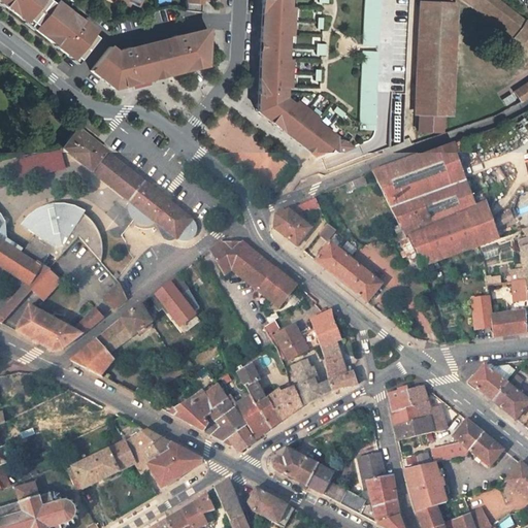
[(85,28),(80,24),(83,21),(76,17),(58,1),(56,4),(51,0),(1,0),(3,1),(7,4),(27,21),(28,20),(36,27),(36,28),(56,44),(59,40),(63,43),(60,47),(73,59),(74,58),(76,60),(78,62),(85,55),(98,38),(94,35),(96,32),(88,26),(86,28),(85,28)]
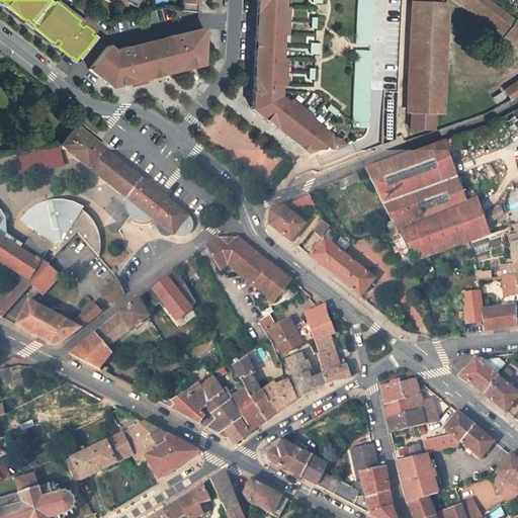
[(119,0),(113,0),(113,2),(126,8),(128,4),(119,0)]
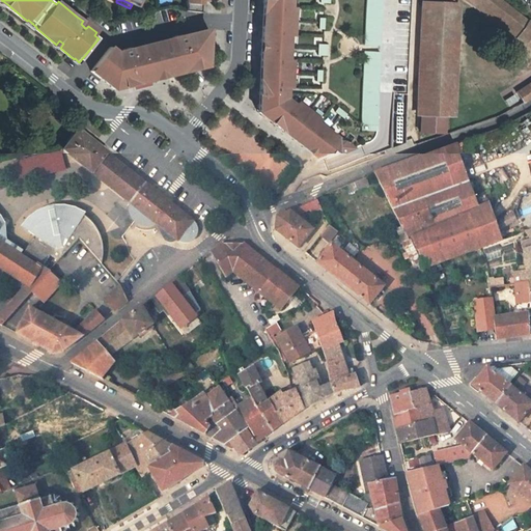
[(186,0),(186,11),(200,14),(201,1),(206,1),(205,0),(186,0)]
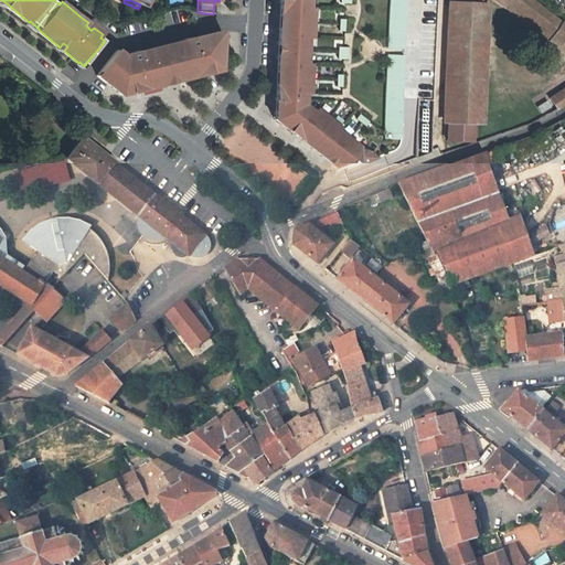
[(280,0),(275,120),(341,171),(345,170),(350,183),(429,152),(436,0),(280,0)]
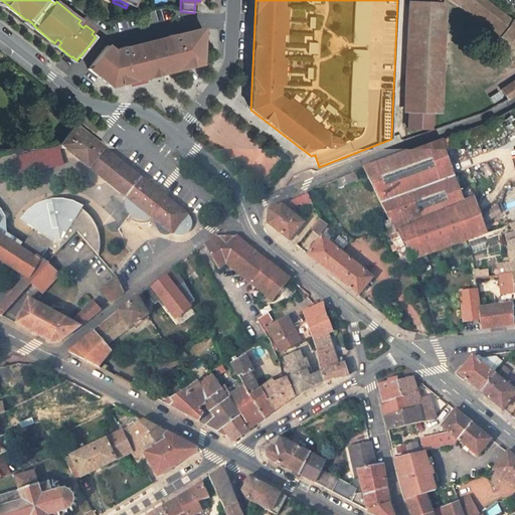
[(486,0),(437,0),(439,1),(440,0),(450,0),(498,35),(514,47),(514,21),(511,18),(486,0)]
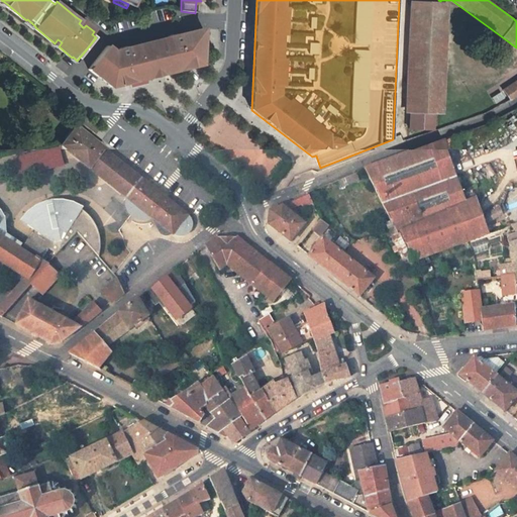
[(449,3),(411,1),(406,113),(411,114),(411,131),(432,132),(433,114),(443,115),(449,3)]
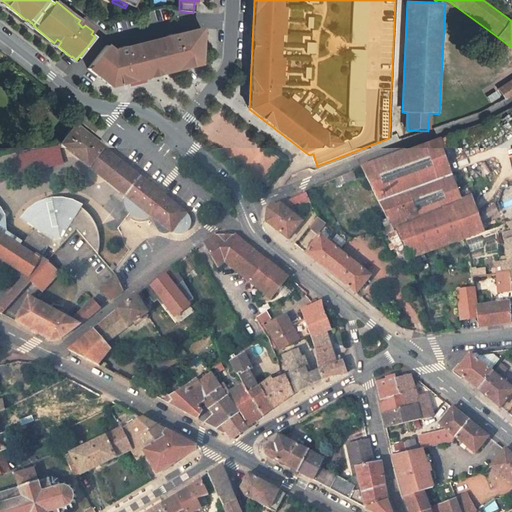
[(26,20),(25,21),(34,28),(35,27),(35,26),(27,19),(26,20)]
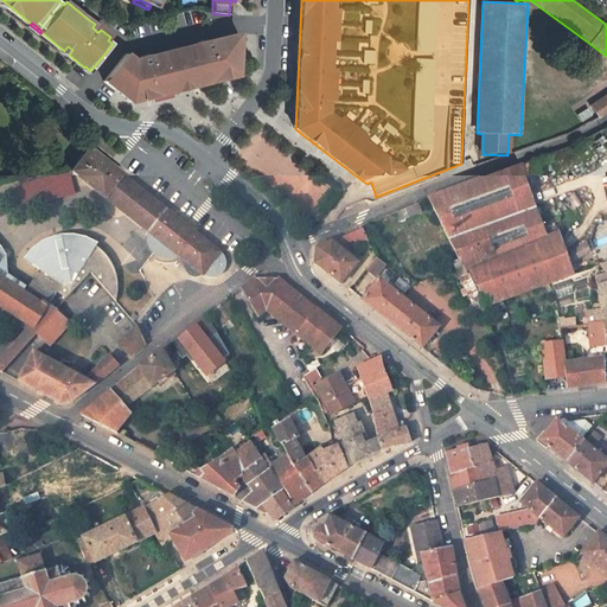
[(95,24),(93,27),(98,32),(101,30),(102,29),(96,23),(95,24)]
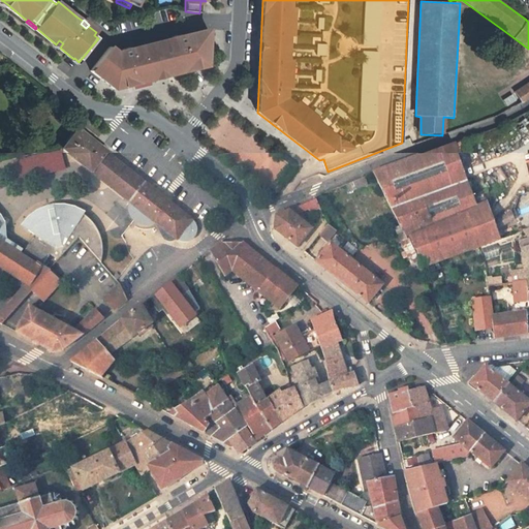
[(110,48),(91,71),(114,90),(207,66),(209,30),(181,36),(181,35),(173,37),(173,38),(130,49),(130,48),(123,50),(123,51),(117,53),(110,48)]
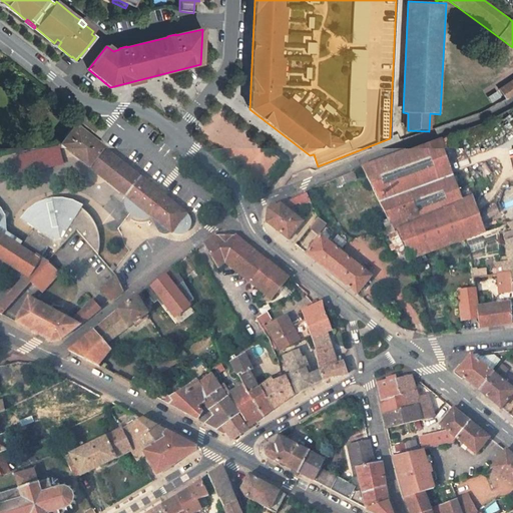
[(54,43),(53,44),(57,47),(58,46),(61,42),(57,39),(54,43)]
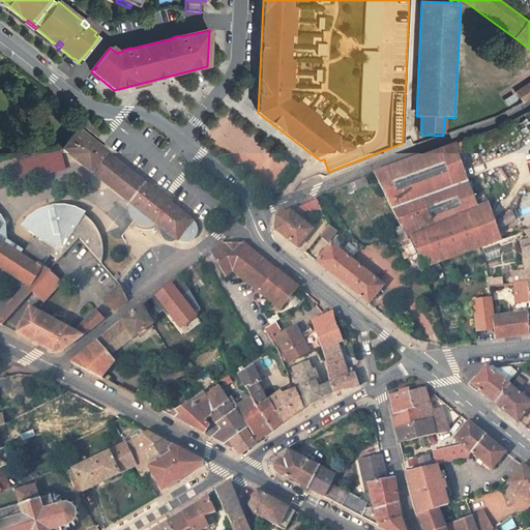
[(516,94),(523,104),(529,97),(529,90),(527,87),(527,86),(516,94)]
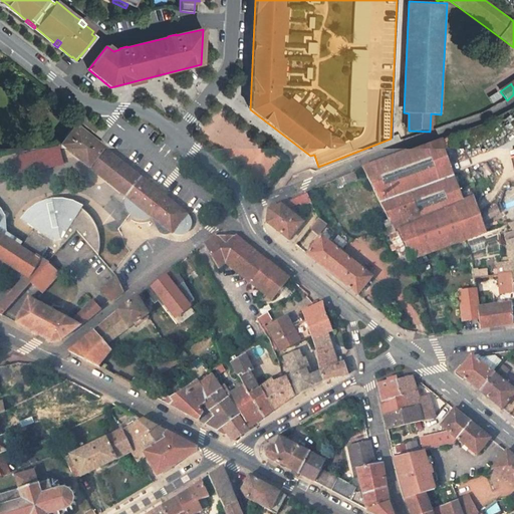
[(490,98),(493,103),(501,98),(497,93),(490,98)]
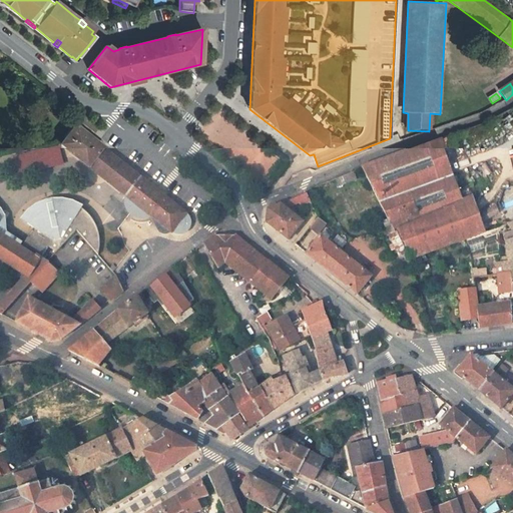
[(59,144),(74,156),(82,162),(123,195),(122,199),(122,203),(122,206),(124,211),(126,214),(128,216),(133,219),(139,220),(142,220),(145,219),(148,218),(151,216),(158,222),(157,226),(157,228),(157,229),(159,232),(161,234),(166,228),(170,231),(173,234),(176,235),(178,235),(182,235),(184,234),(187,232),(189,230),(191,226),(191,221),(190,217),(187,214),(82,131),(74,125),(59,144)]
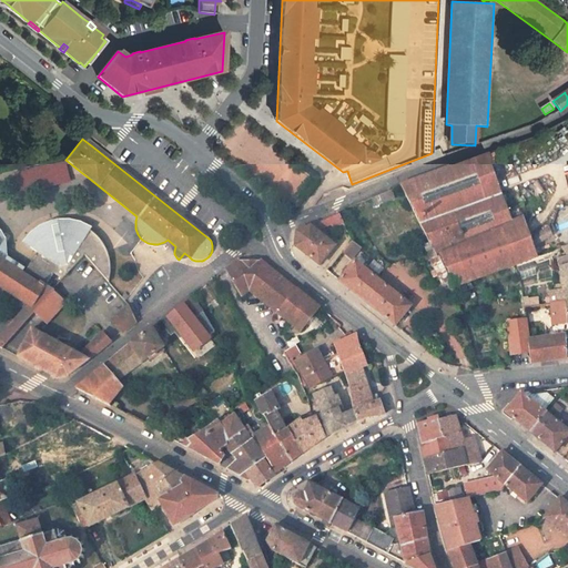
[(442,262),(448,276),(454,287),(536,259),(521,217),(510,222),(486,154),(402,185),(421,224),(454,212),(465,242),(438,254),(442,262)]
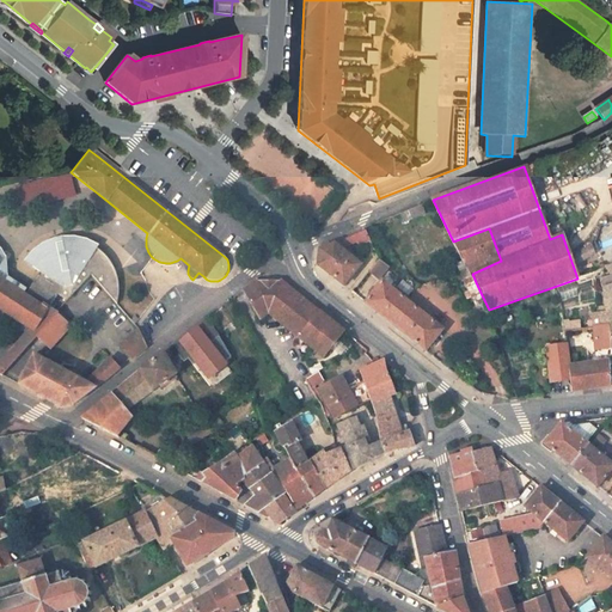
[(453,242),(470,275),(472,274),(501,261),(489,228),(453,242)]
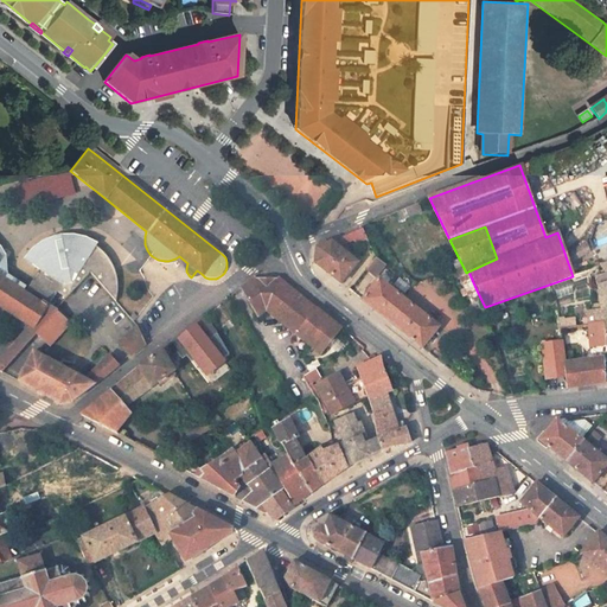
[(351,244),(368,241),(364,229),(349,232),(351,244)]
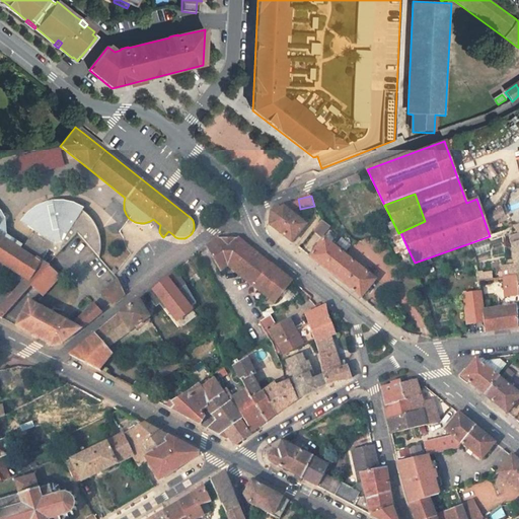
[(88,216),(83,213),(77,209),(75,208),(71,206),(62,205),(57,205),(46,206),(41,208),(35,212),(30,216),(23,224),(33,231),(20,251),(18,249),(20,245),(0,231),(0,263),(24,279),(11,293),(10,293),(7,297),(7,298),(0,306),(0,317),(1,318),(30,286),(44,297),(61,278),(49,266),(47,268),(41,264),(49,250),(57,256),(75,235),(77,233),(83,240),(99,258),(100,251),(100,242),(100,238),(98,231),(93,221),(88,216)]
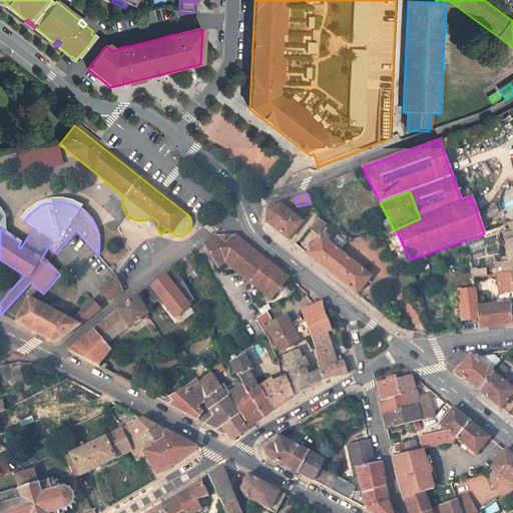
[(303,221),(280,204),(268,209),(266,222),(289,239),(303,221)]
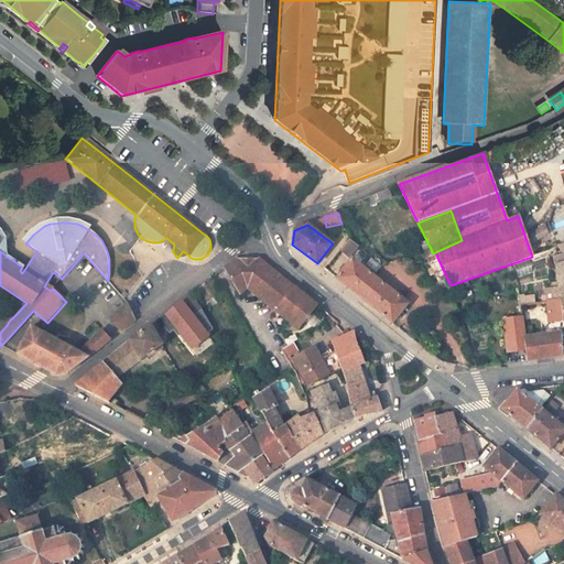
[(350,239),(340,250),(350,259),(359,247),(350,239)]
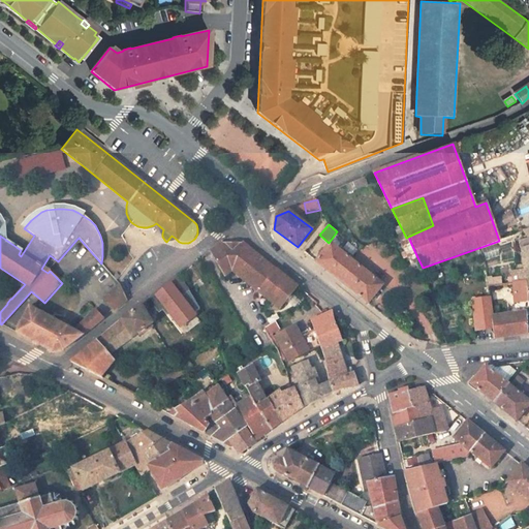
[(0,236),(21,250),(25,244),(0,227),(0,236)]
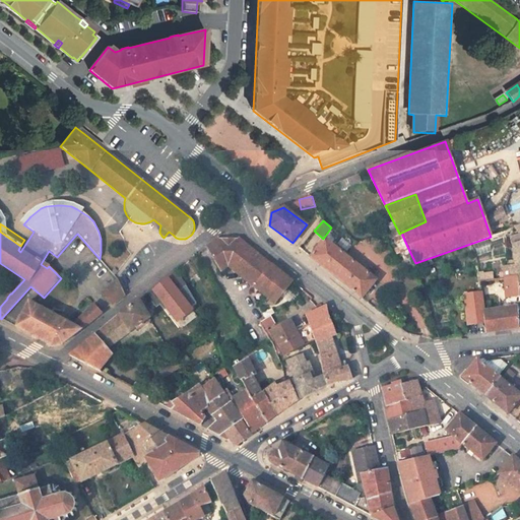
[(392,238),(396,244),(404,240),(401,233),(399,234),(392,238)]
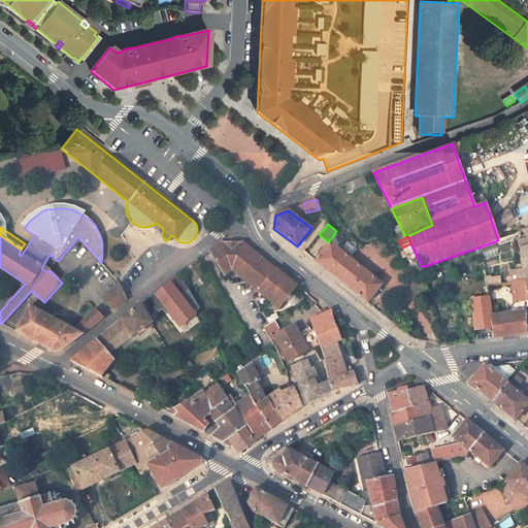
[(209,252),(224,276),(231,271),(258,292),(275,270),(240,242),(220,244),(209,252)]
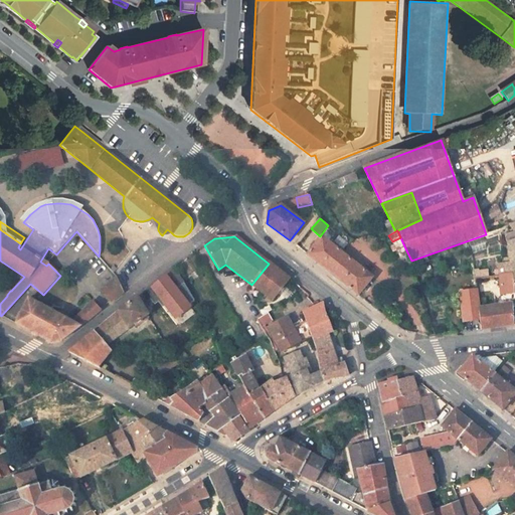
[(317,263),(331,244),(321,237),(307,254),(317,263)]
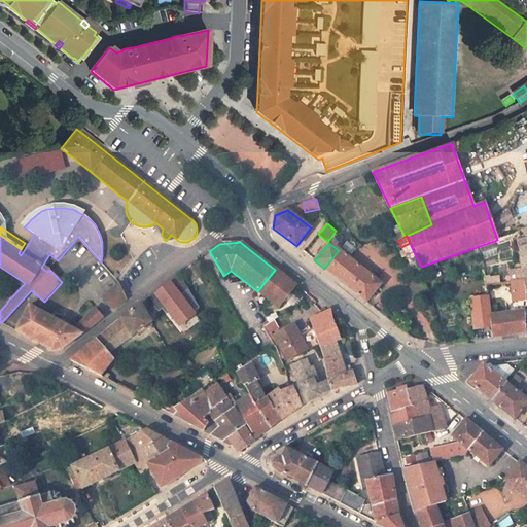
[(410,243),(401,247),(408,260),(416,256),(410,243)]
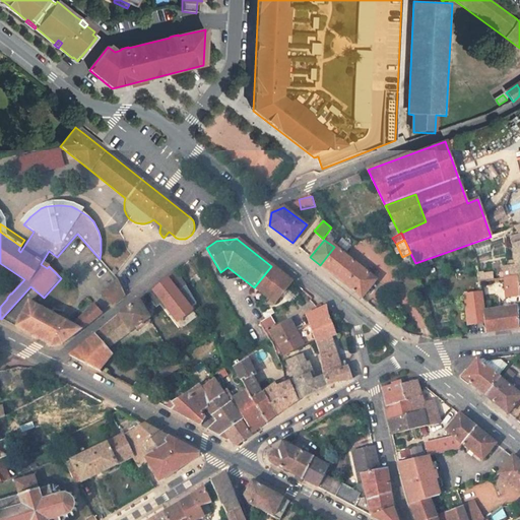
[(504,279),(519,277),(519,243),(513,246),(515,266),(503,268),(504,279)]
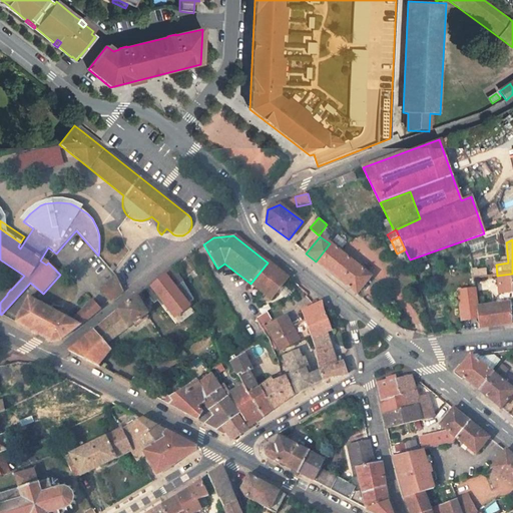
[(371,277),(330,243),(316,262),(357,294),(371,277)]
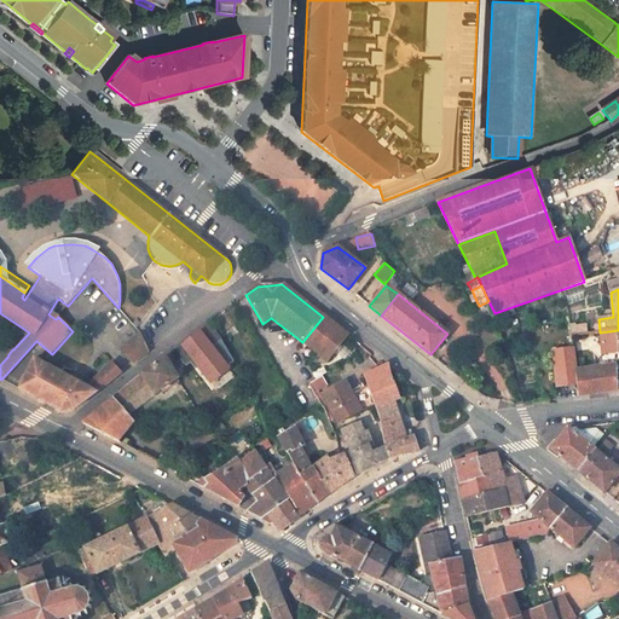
[(479,306),(489,327),(497,323),(495,313),(489,301),(479,306)]
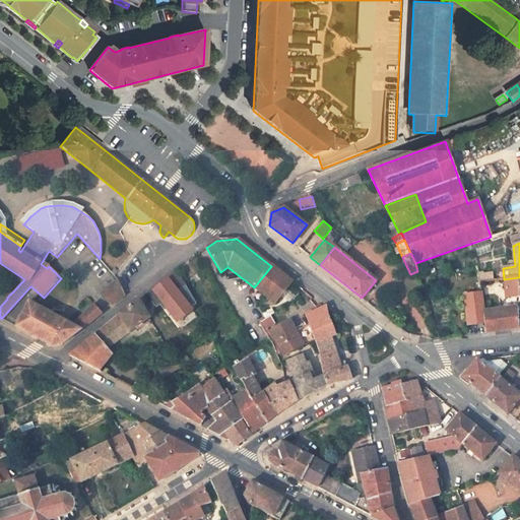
[(271,266),(254,287),(265,296),(281,274),(271,266)]
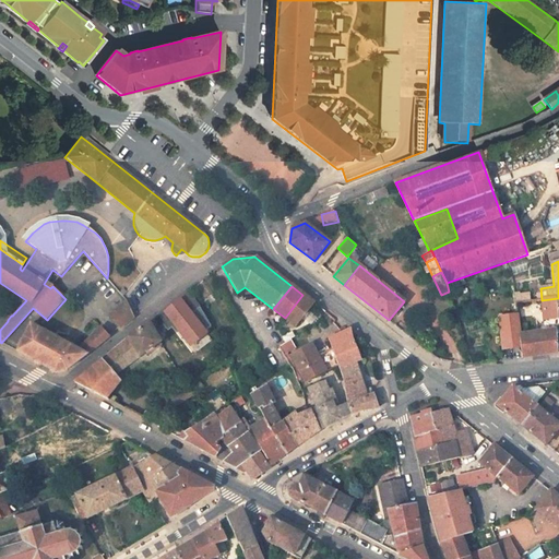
[(180,300),(190,314),(199,308),(189,295),(180,300)]
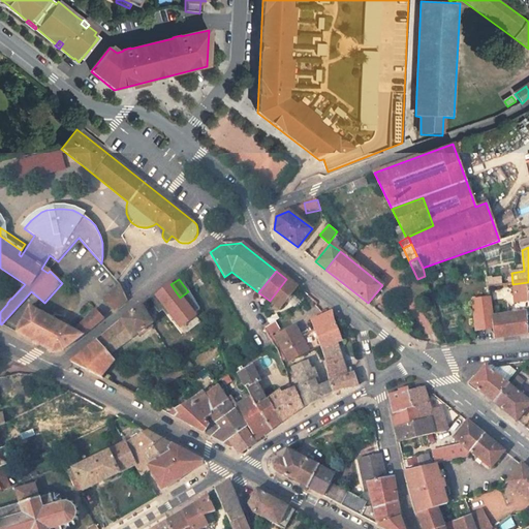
[(286,279),(270,301),(279,309),(297,286),(286,279)]
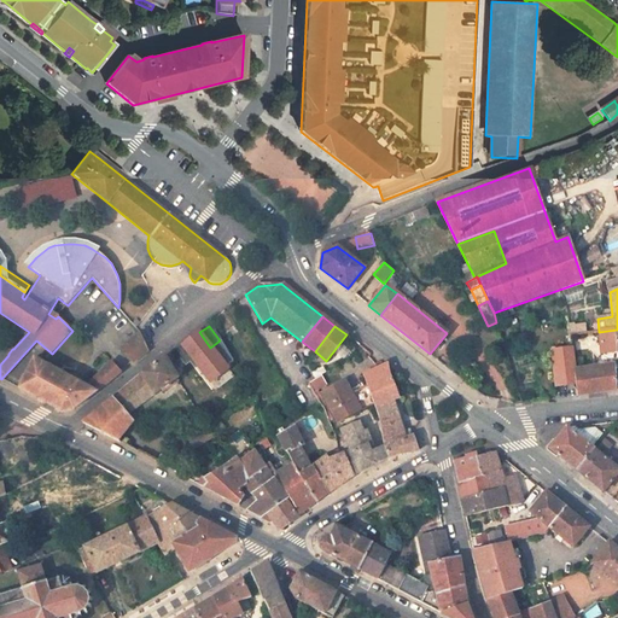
[(577,385),(578,396),(617,391),(617,383),(614,361),(617,360),(617,350),(617,330),(599,332),(602,357),(592,359),(589,333),(570,336),(571,348),(573,348),(577,385)]
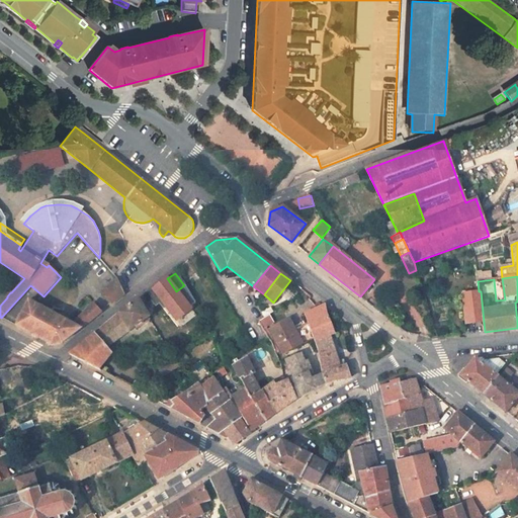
[(123,294),(116,278),(101,291),(111,305),(123,294)]
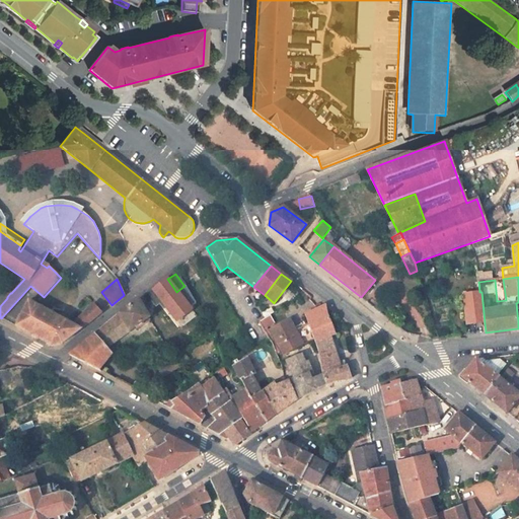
[(463,294),(466,326),(485,323),(482,292),(479,292),(463,294)]
